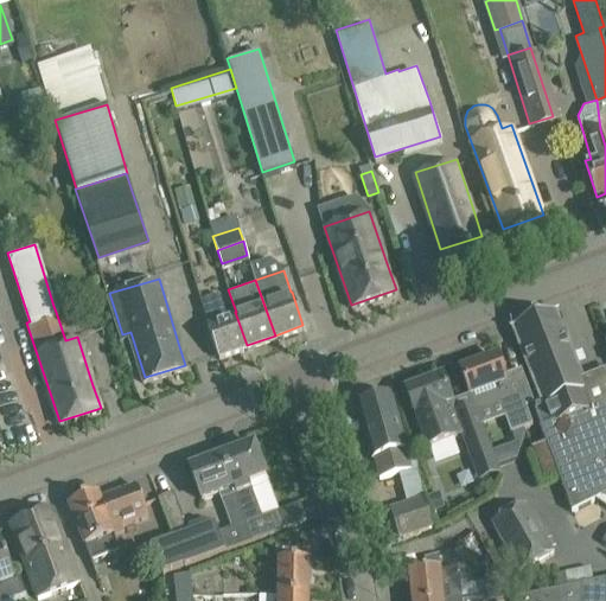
[(247,345),(235,312),(227,314),(218,289),(198,296),(208,321),(206,321),(218,355),(247,345)]
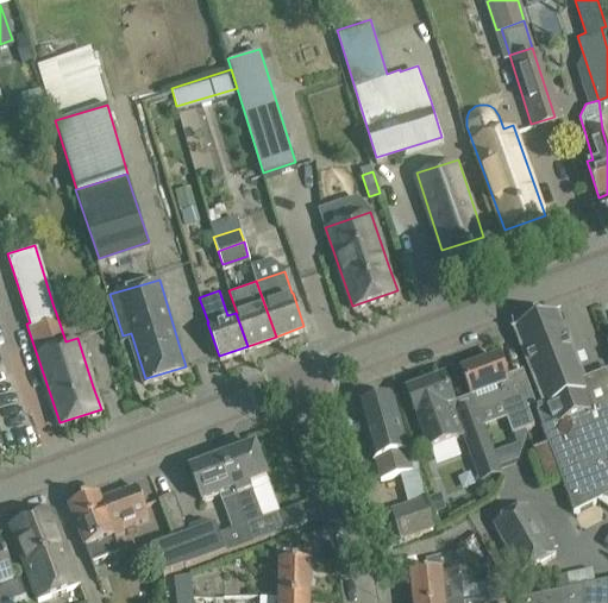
[(557,307),(513,325),(515,330),(521,346),(533,377),(543,403),(537,404),(543,422),(549,439),(533,445),(544,475),(559,469),(572,508),(596,497),(607,490),(607,397),(606,399),(595,369),(583,374),(566,330),(561,314),(557,307)]
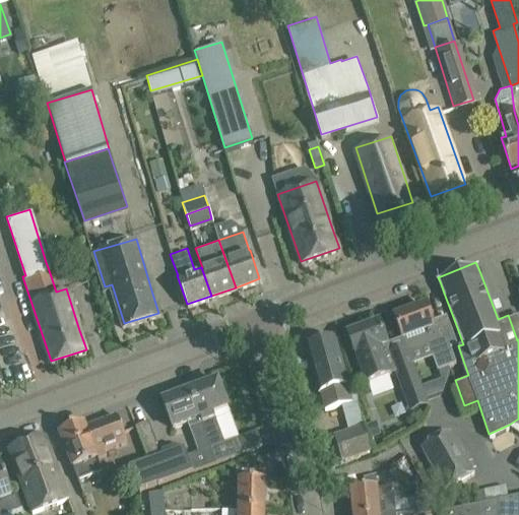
[(425,302),(393,314),(400,332),(401,335),(406,348),(428,340),(437,366),(436,366),(437,367),(438,367),(448,363),(455,361),(451,348),(449,344),(456,341),(445,313),(444,313),(445,314),(432,319),(431,318),(425,302)]
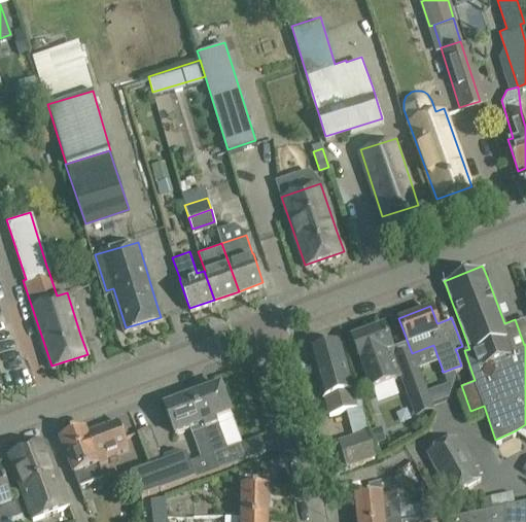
[(384,323),(352,336),(359,354),(365,372),(371,386),(394,377),(394,376),(400,373),(408,393),(425,387),(424,384),(417,366),(412,353),(407,340),(391,345),(390,343),(384,323)]
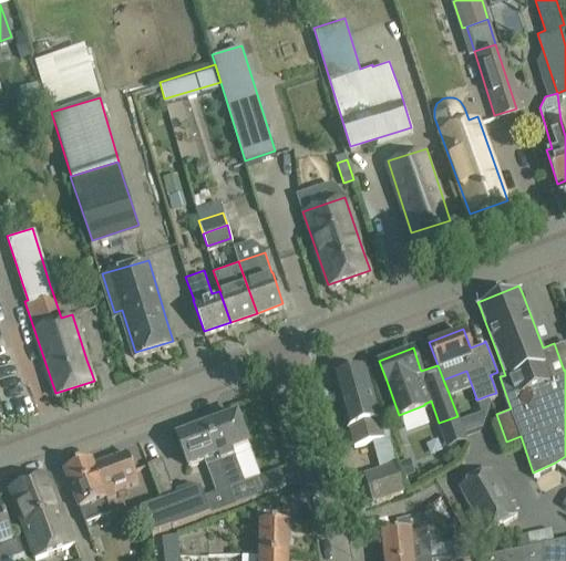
[(383,434),(370,386),(363,365),(333,374),(348,424),(353,443),(383,434)]
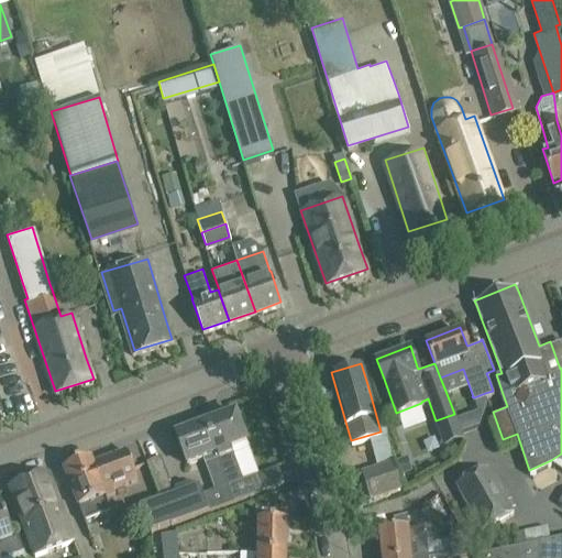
[(234,408),(204,419),(233,499),(261,489),(255,471),(242,476),(230,444),(245,438),(234,408)]
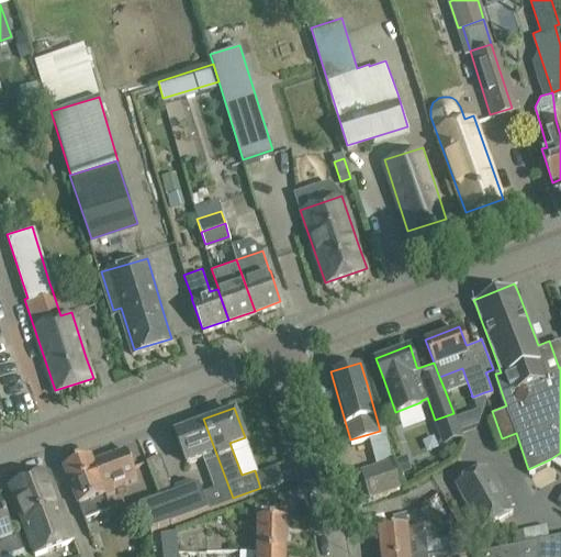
[(147,457),(160,493),(168,519),(169,522),(233,498),(203,419),(175,430),(186,459),(201,454),(203,459),(204,459),(213,485),(200,489),(197,480),(191,482),(189,478),(174,485),(175,488),(172,489),(167,477),(169,476),(159,452),(147,457)]
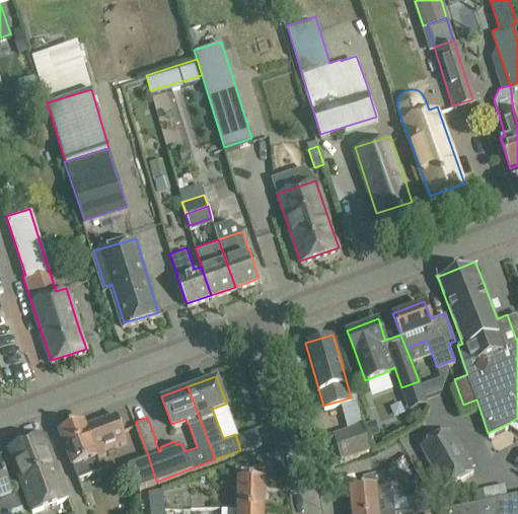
[(126,436),(124,431),(117,412),(85,424),(83,418),(58,428),(77,475),(101,466),(96,454),(104,451),(102,445),(126,436)]
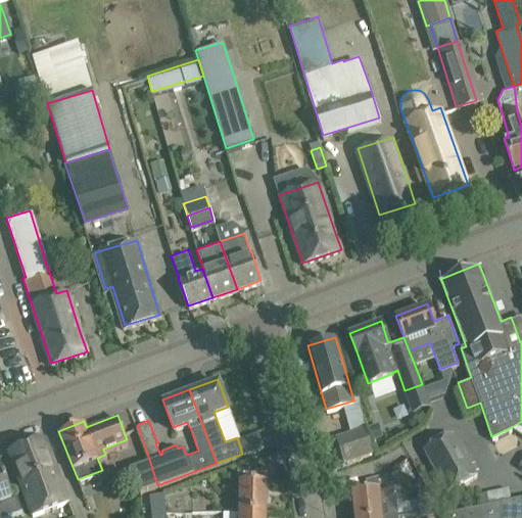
[(382,433),(377,420),(367,424),(371,437),(382,433)]
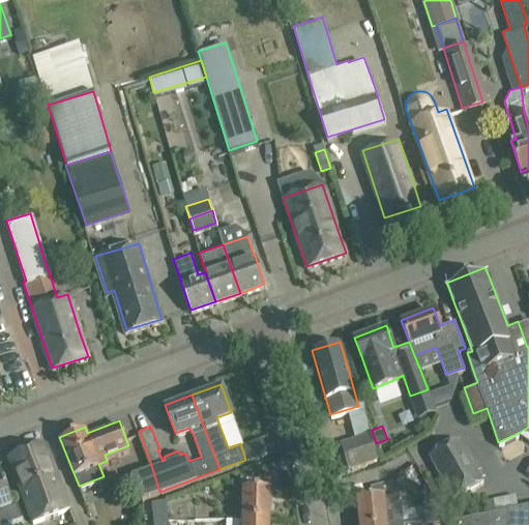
[(370,431),(340,441),(348,467),(379,457),(370,431)]
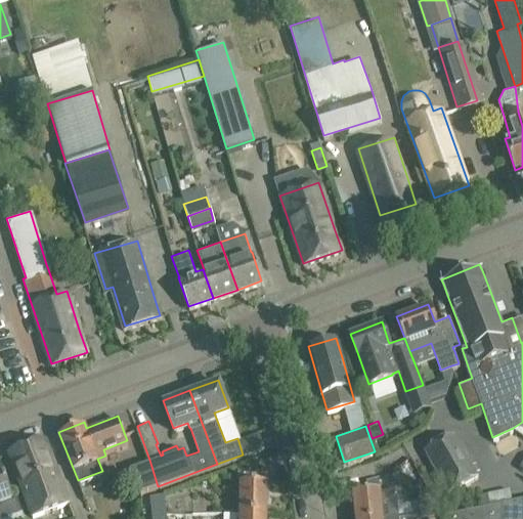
[(447,490),(466,481),(478,474),(453,431),(424,447),(447,490)]
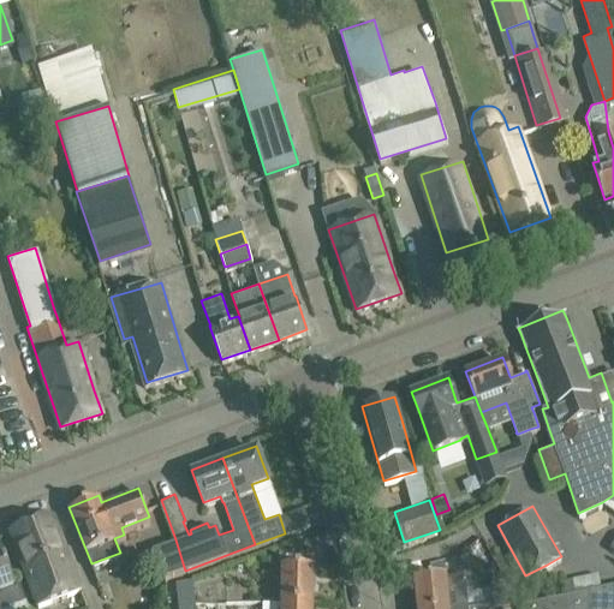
[(37,602),(79,586),(52,512),(10,529),(37,602)]
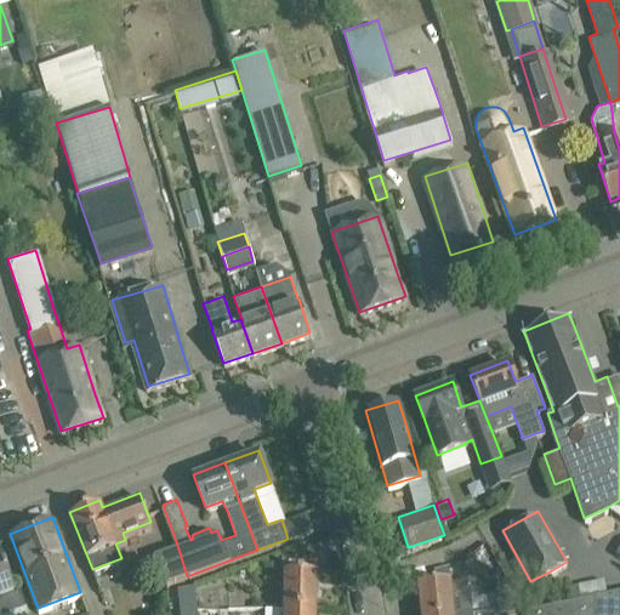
[(163,581),(186,573),(177,545),(153,554),(163,581)]
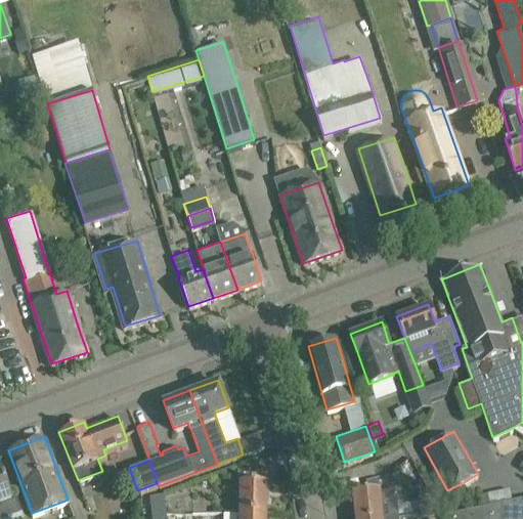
[(0,517),(22,509),(15,493),(10,495),(3,477),(0,469),(0,517)]
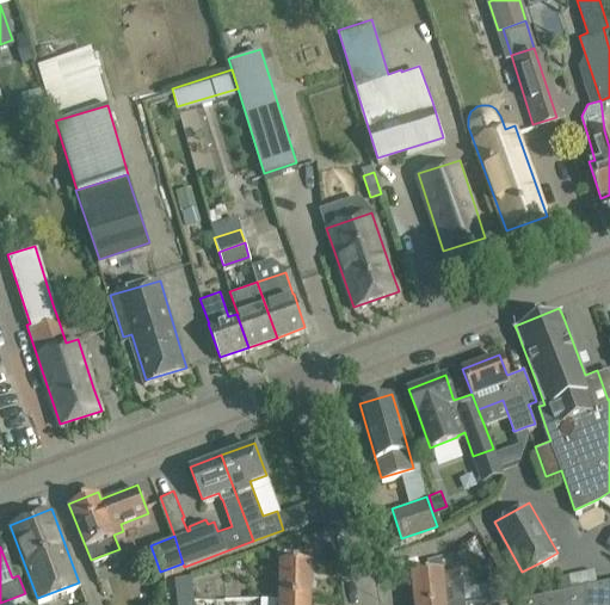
[(281,594),(309,596),(310,561),(281,560),(281,594)]
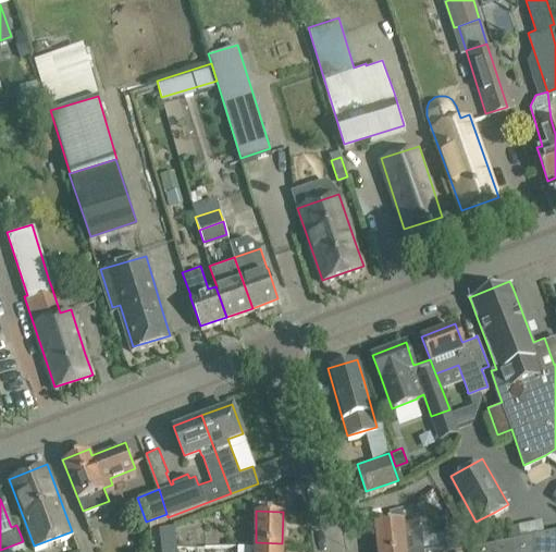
[(379,551),(406,549),(404,531),(421,529),(420,517),(375,522),(379,551)]
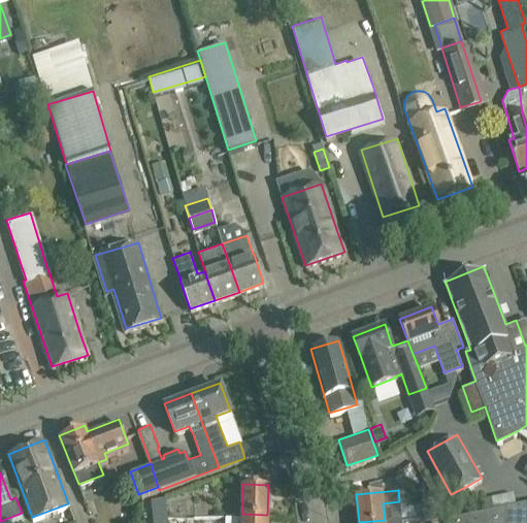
[(152,516),(167,514),(165,495),(150,496),(152,516)]
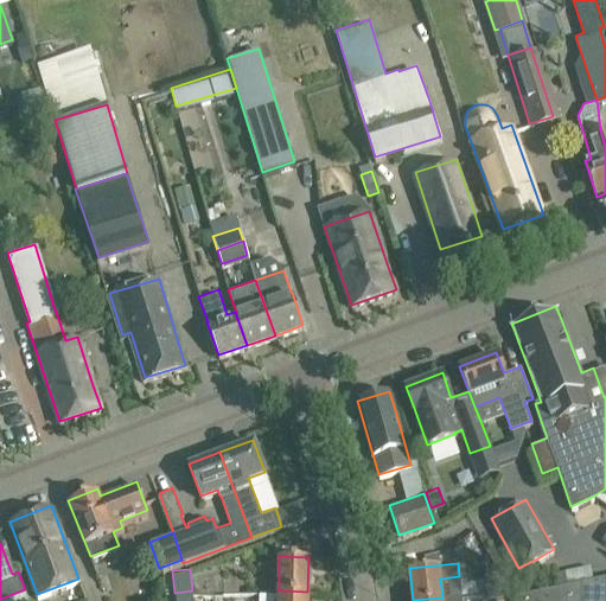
[(499,570),(472,574),(473,593),(501,589),(499,570)]
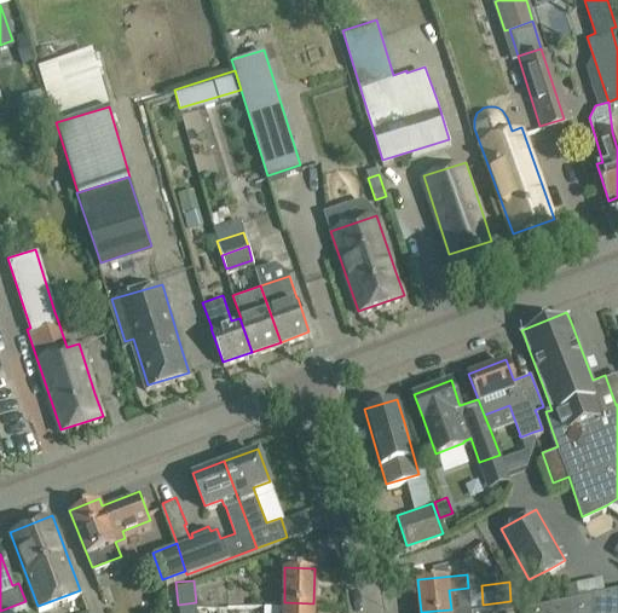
[(525,612),(591,612),(593,590),(521,606),(525,612)]
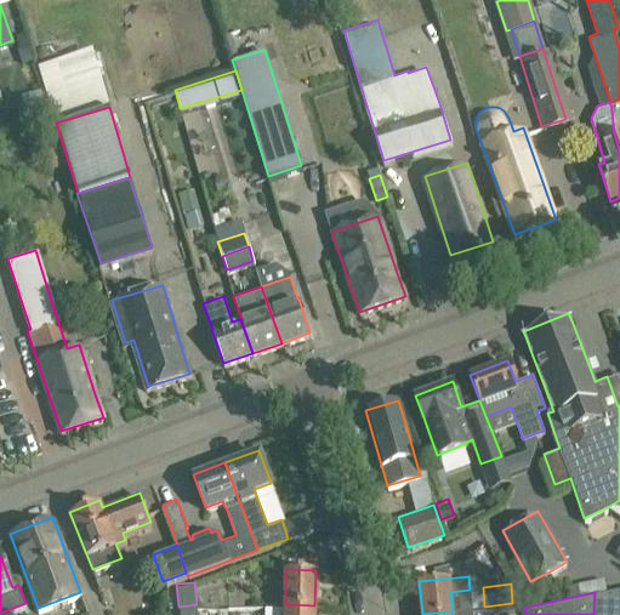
[(210,614),(210,604),(197,604),(178,607),(178,614),(210,614)]
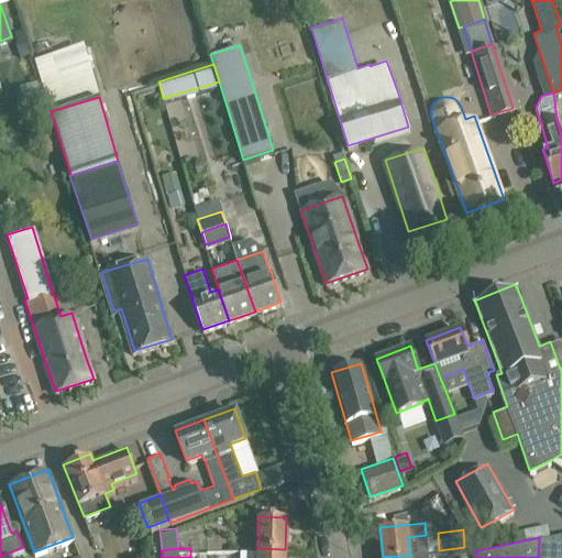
[(257,557),(285,557),(285,549),(259,548),(257,557)]
